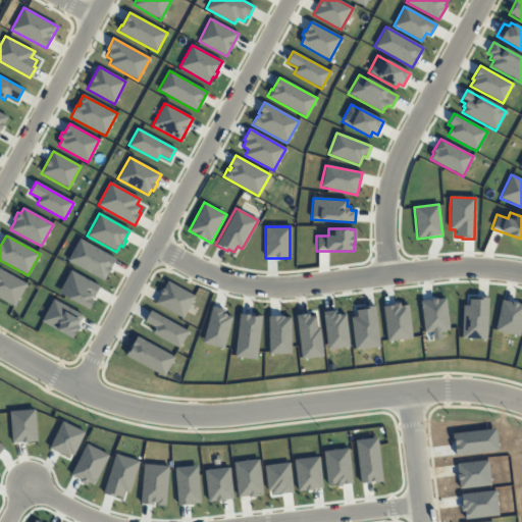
[(80,239),(67,261),(103,280),(115,259),(80,239)]
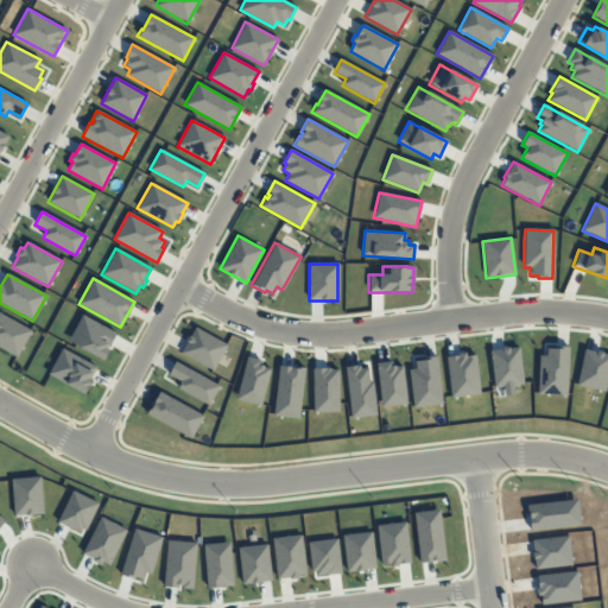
[(0,314),(0,348),(17,358),(31,330),(0,314)]
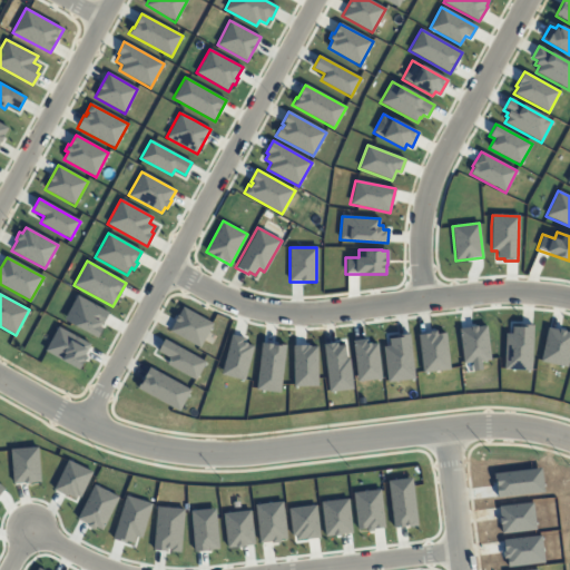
[(108,313),(102,325),(100,324),(98,326),(102,328),(97,338),(64,320),(77,295),(108,313)]
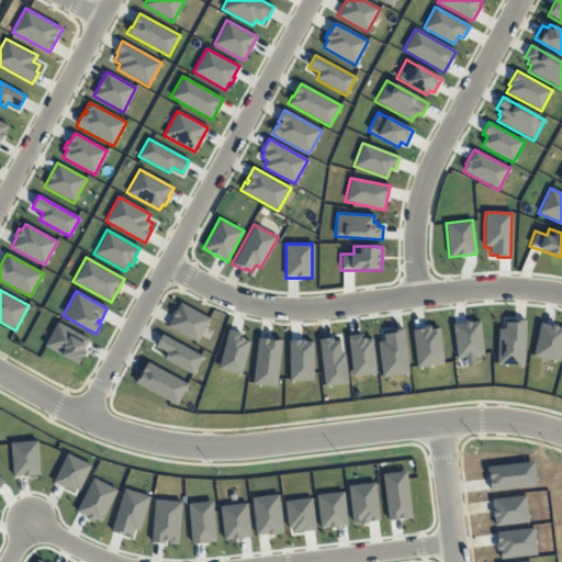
[(210,318),(197,343),(167,327),(180,303),(210,318)]
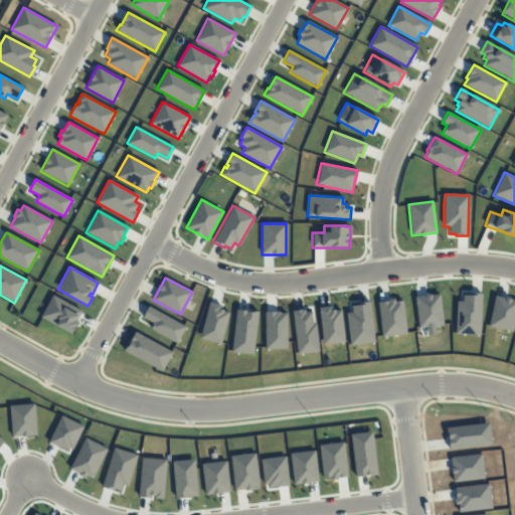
[(482,294),(480,335),(455,334),(457,302),(462,302),(462,295),(469,296),(469,294),(482,294)]
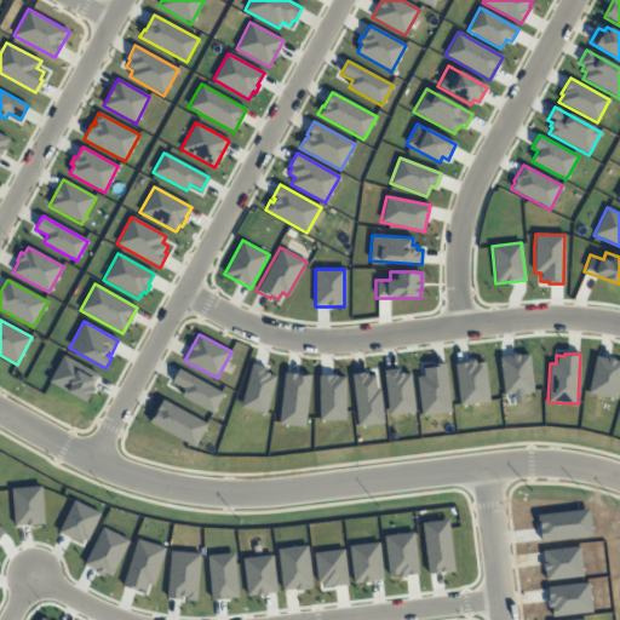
[(98,374),(91,388),(93,389),(85,402),(49,382),(63,355),(98,374)]
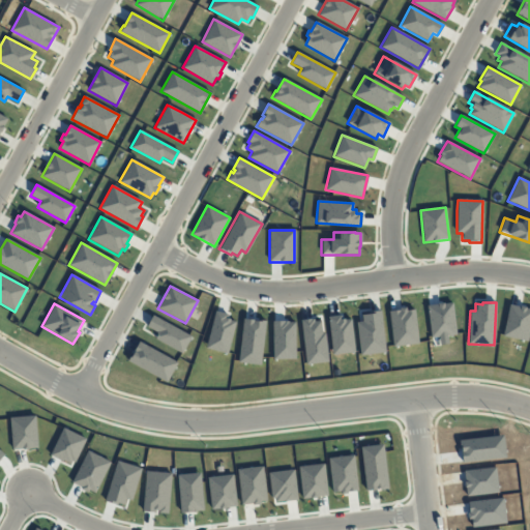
[(452,303),(455,334),(447,335),(448,344),(439,345),(438,336),(431,337),(427,305),(452,303)]
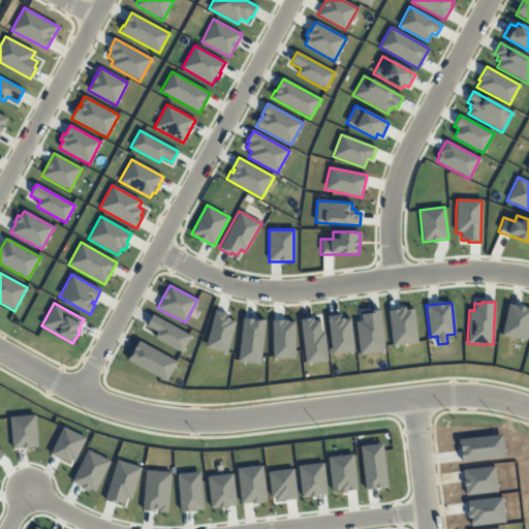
[(528,309),(528,325),(526,341),(501,335),(508,304),(519,306),(524,307),(524,308),(528,309)]
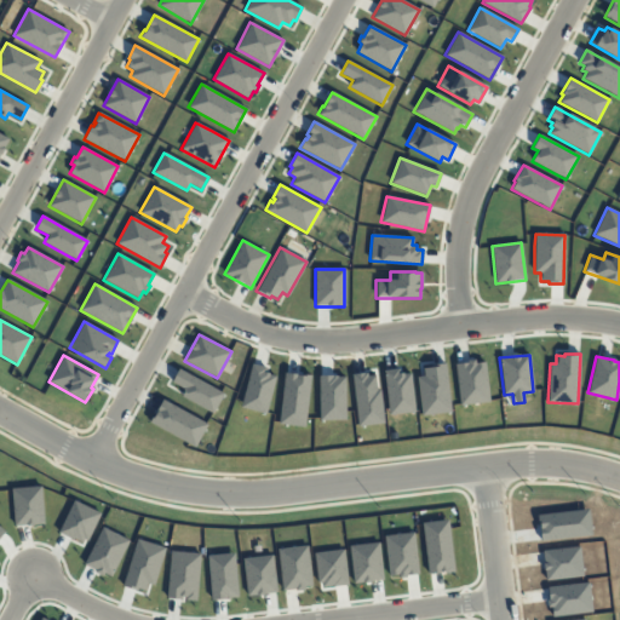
[(483,362),(489,401),(460,406),(455,365),(466,363),(466,361),(474,360),(475,363),(483,362)]
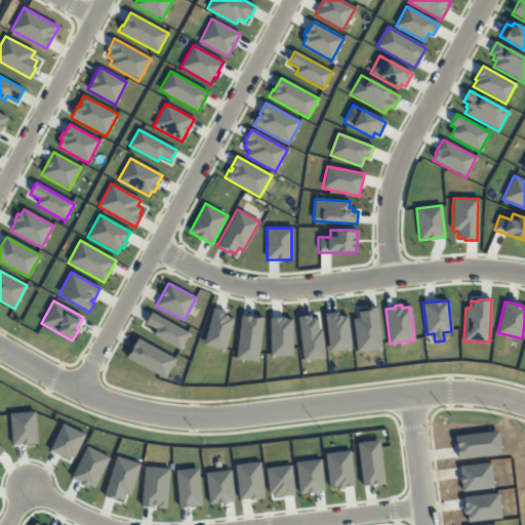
[(376,308),(381,350),(357,353),(353,319),(359,319),(358,312),(365,311),(364,309),(376,308)]
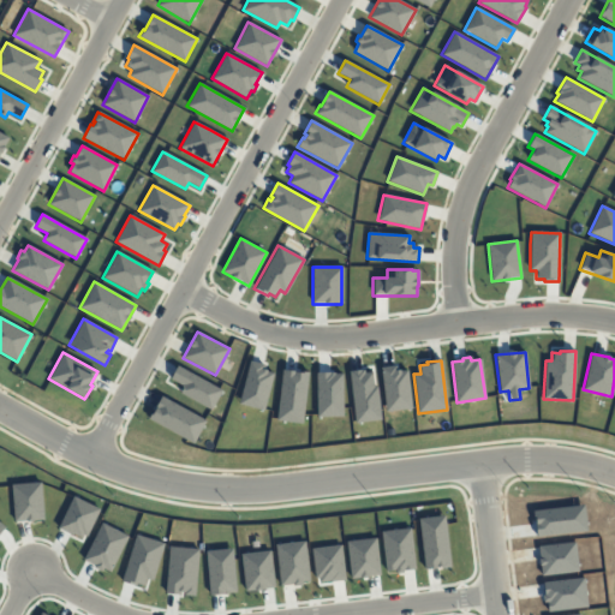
[(264,365),(263,369),(267,370),(267,371),(273,374),(263,411),(238,404),(250,362),(264,365)]
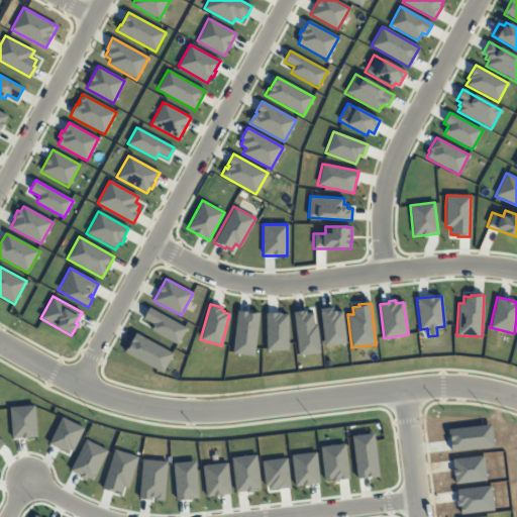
[(148,307),(142,319),(153,324),(150,330),(178,344),(187,328),(148,307)]
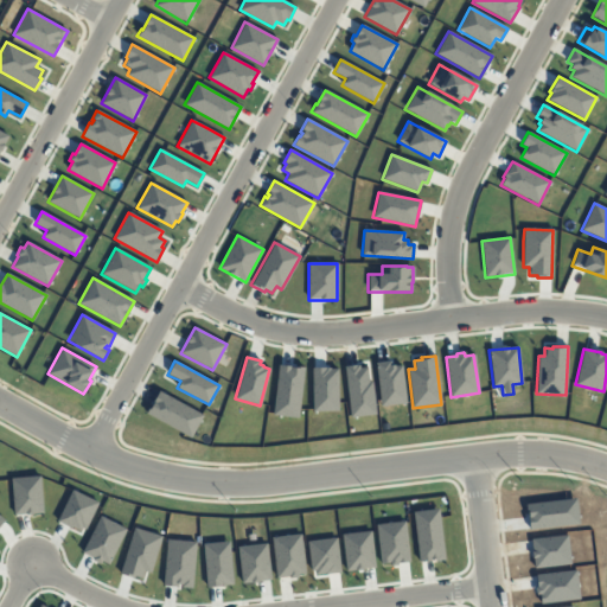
[(390,360),(390,365),(394,365),(394,366),(401,365),(406,403),(381,407),(375,363),(390,360)]
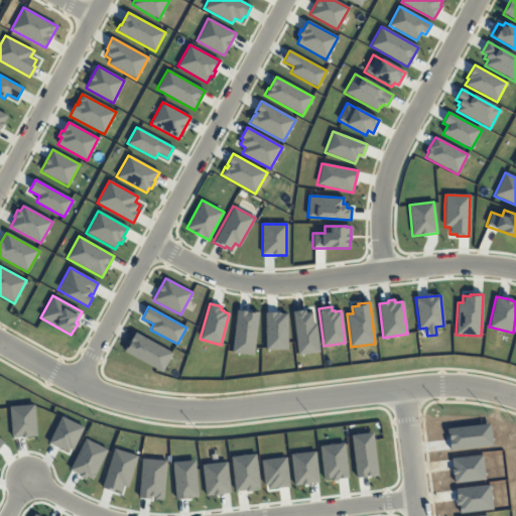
[(258,312),(253,355),(232,353),(237,310),(250,312),(250,311),(258,312)]
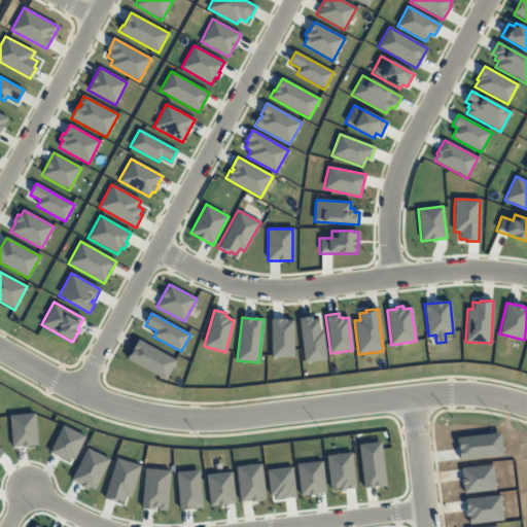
[(311,317),(312,319),(318,319),(320,331),(322,331),(326,360),(304,362),(299,318),(311,317)]
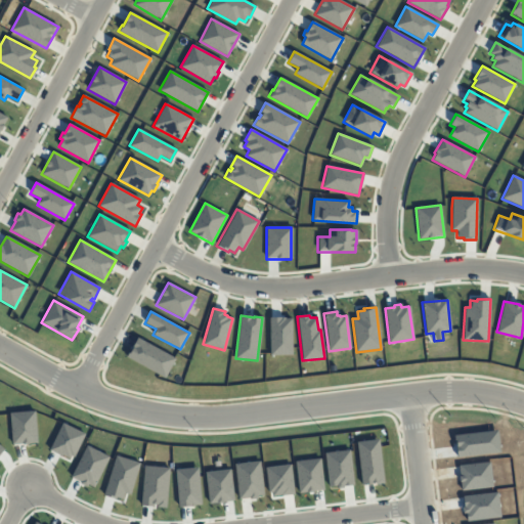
[(292,318),(292,355),(269,355),(269,317),(285,317),(285,318),(292,318)]
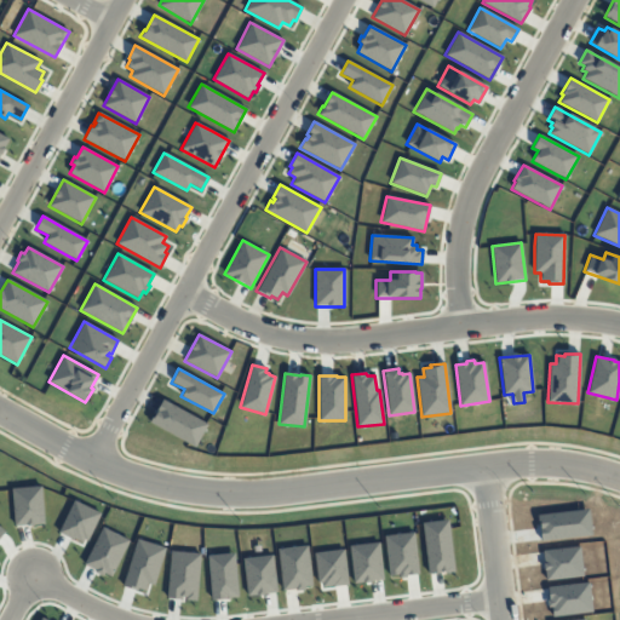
[(162,401),(154,415),(153,414),(149,423),(194,447),(206,425),(162,401)]
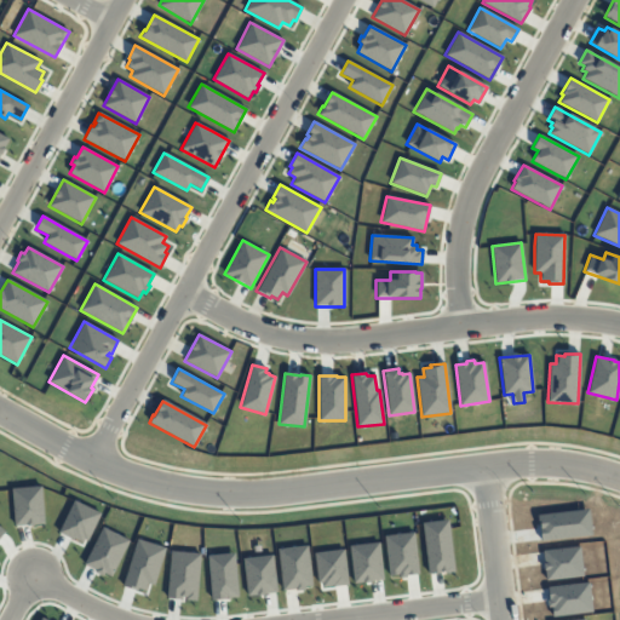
[(41,487),(44,523),(15,527),(11,489),(41,487)]
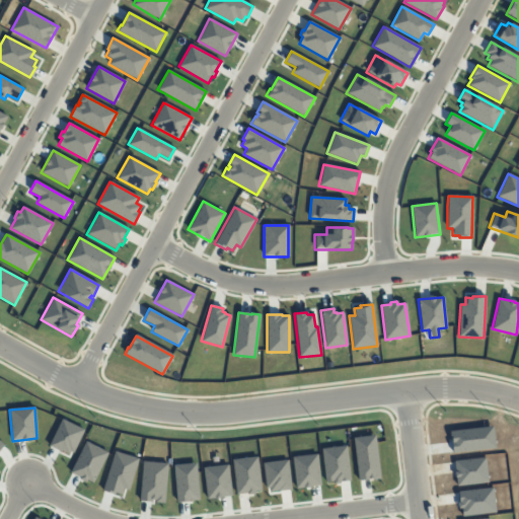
[(62,420),(49,446),(60,452),(61,450),(68,454),(69,451),(73,453),(83,430),(62,420)]
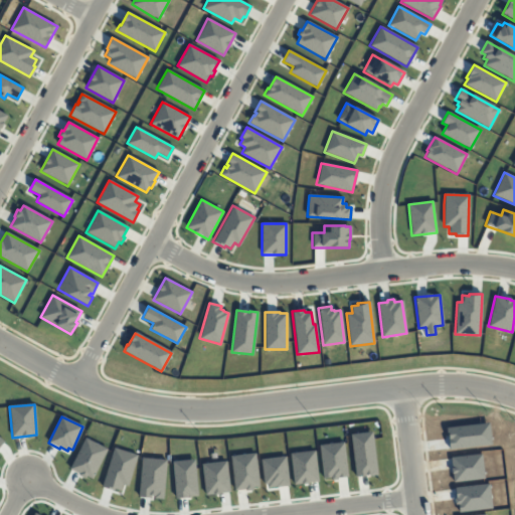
[(488,422),(491,445),(449,451),(447,428),(488,422)]
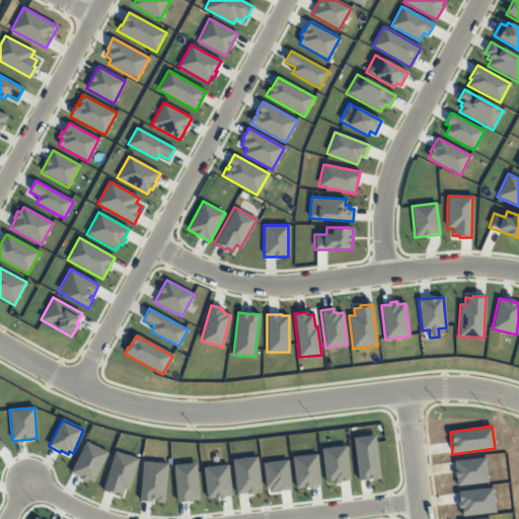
[(375,435),(380,478),(372,479),(372,478),(358,480),(353,438),(375,435)]
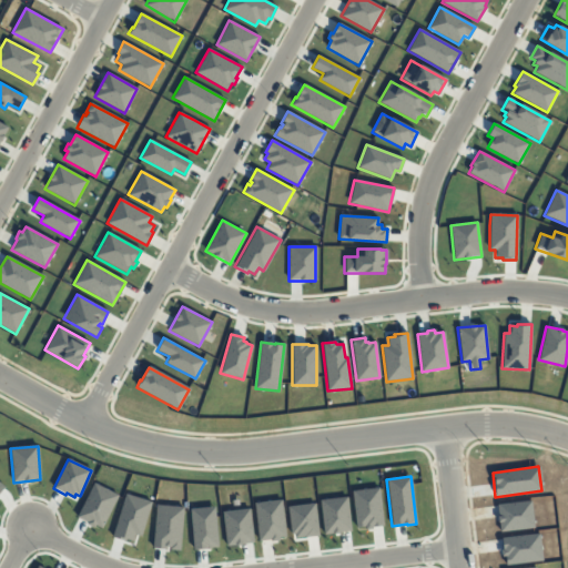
[(93,484),(77,517),(87,523),(87,525),(93,528),(95,525),(101,528),(118,496),(93,484)]
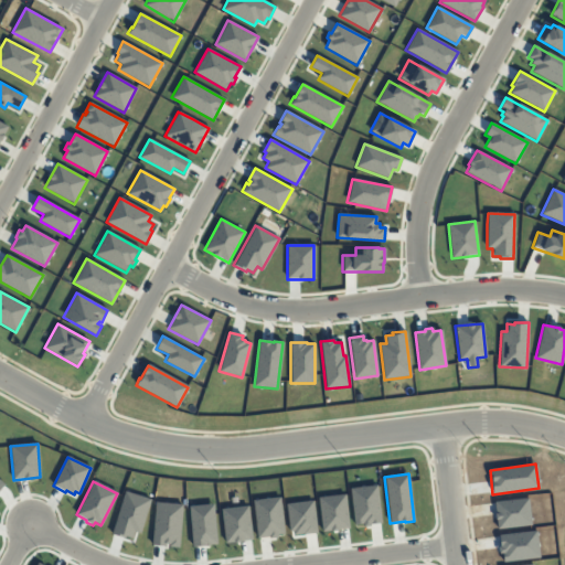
[(376,486),(381,523),(369,524),(370,526),(363,526),(362,524),(354,525),(349,489),(376,486)]
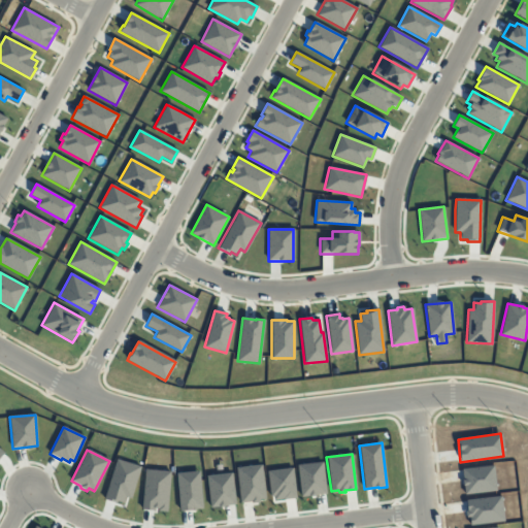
[(117,459),(103,499),(117,503),(117,501),(123,503),(125,496),(130,498),(140,466),(117,459)]
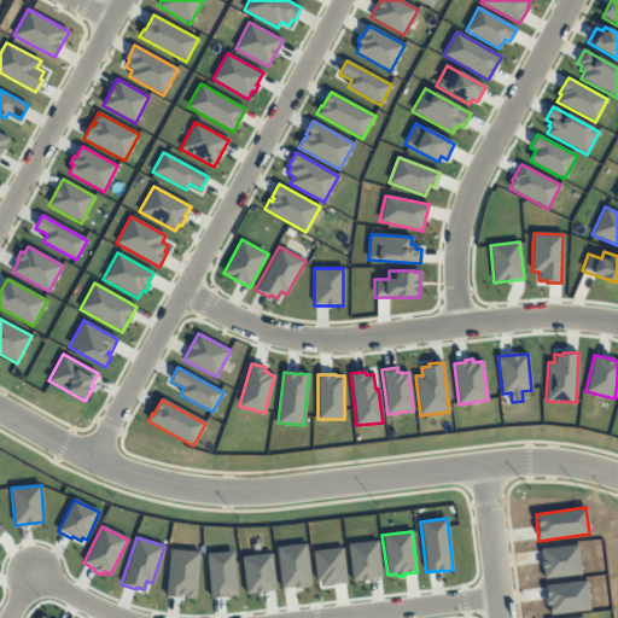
[(348,544),(353,582),(382,577),(377,541),(348,544)]
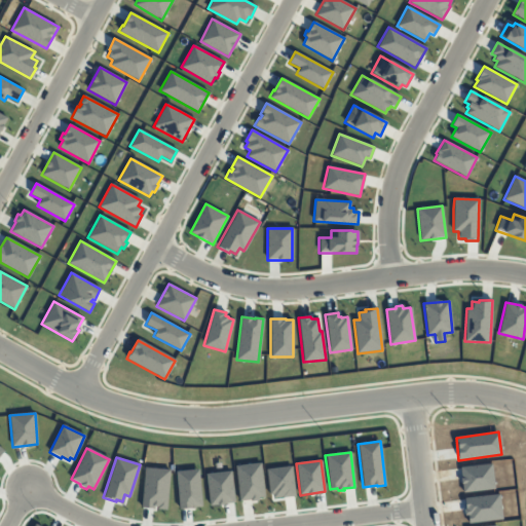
[(260,462),(265,497),(258,498),(258,500),(251,501),(251,499),(239,500),(235,465),(260,462)]
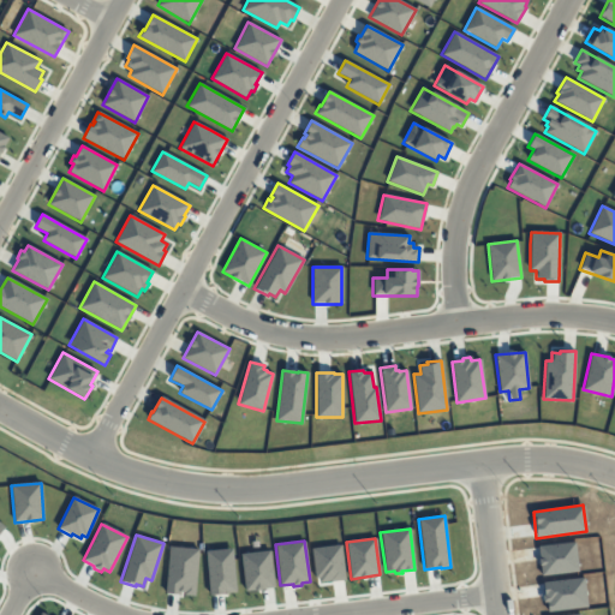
[(574,542),(578,572),(541,577),(537,547),(574,542)]
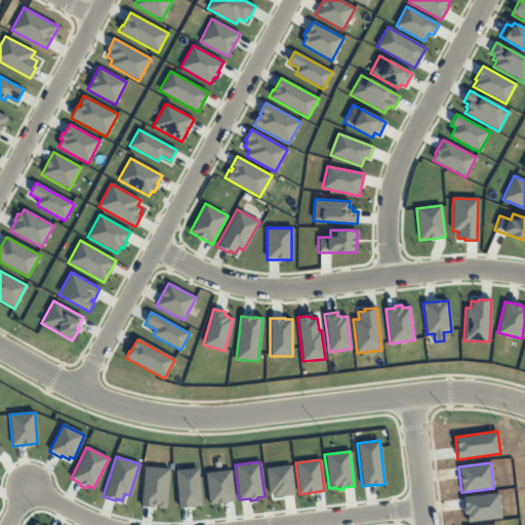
[(290,466),(294,495),(281,497),(281,496),(273,497),(273,493),(269,493),(266,469),(290,466)]
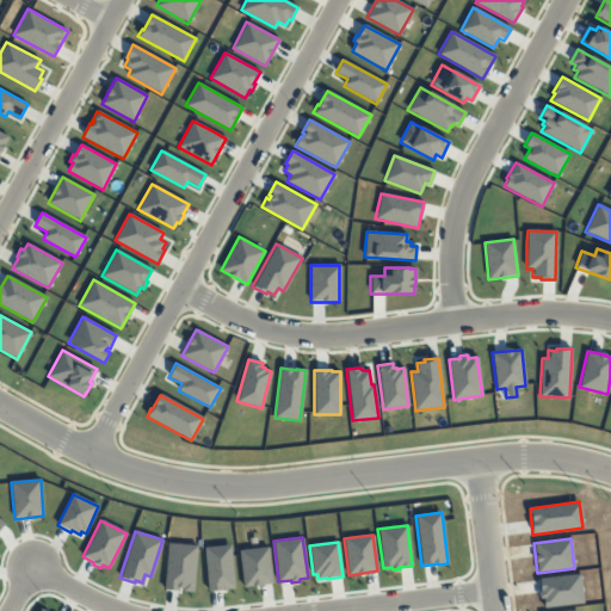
[(168,543),(164,590),(193,592),(197,545),(168,543)]
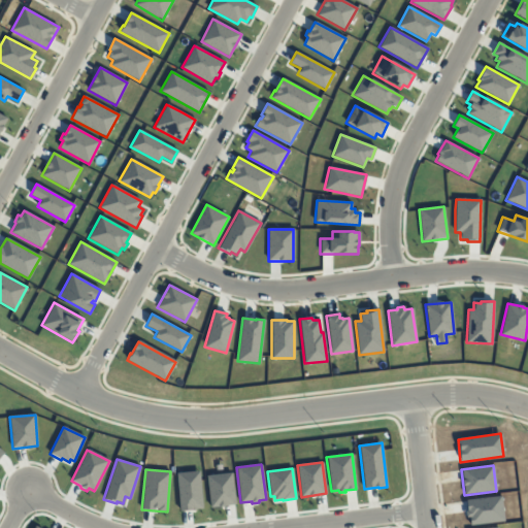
[(199,471),(203,508),(179,510),(176,473),(199,471)]
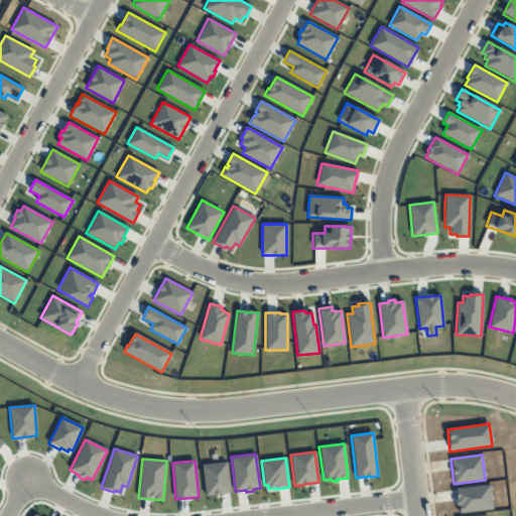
[(226,462),(230,493),(206,496),(202,465),(226,462)]
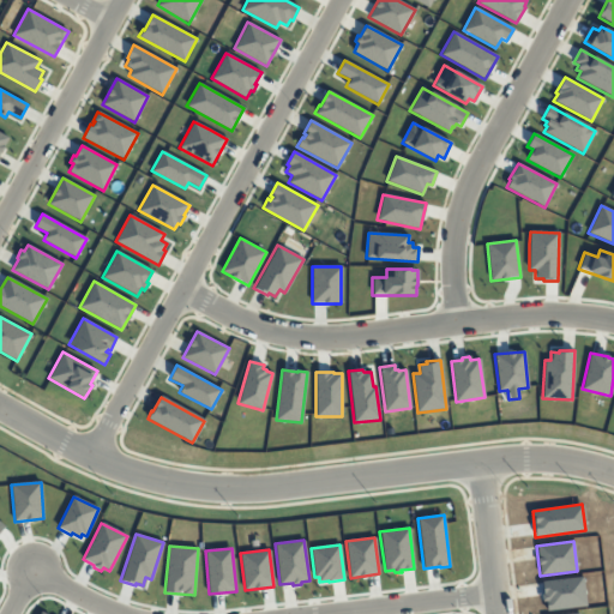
[(582,577),(587,606),(547,612),(546,602),(542,602),(541,594),(543,594),(541,582),(582,577)]
